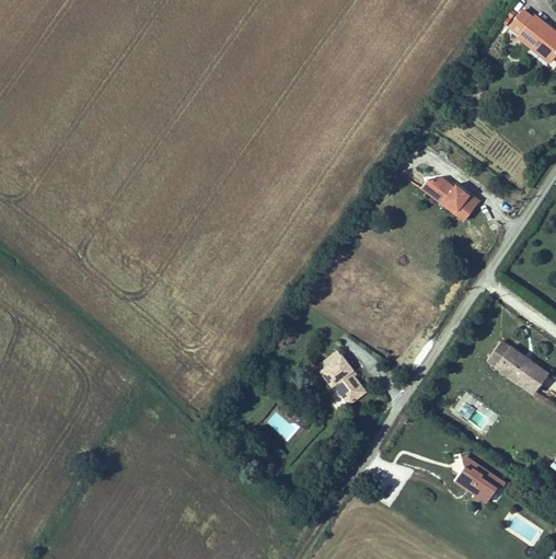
[(512,13),(508,11),(499,25),(504,28),(512,13)]
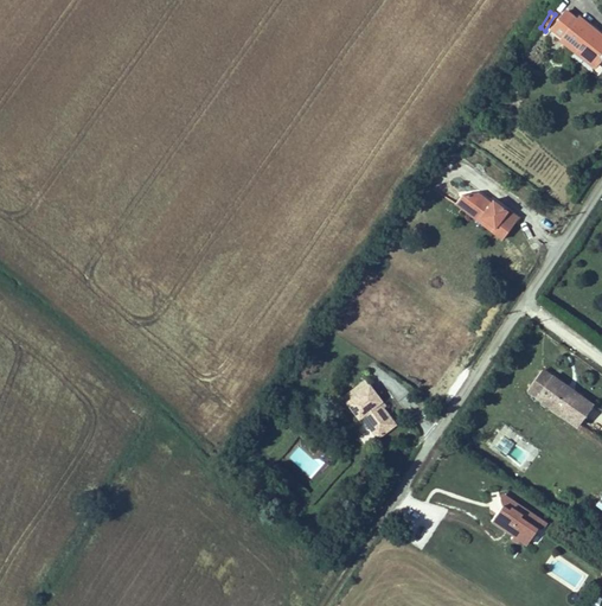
[(556,45),(571,56),(574,51),(594,67),(601,57),(601,37),(577,18),(575,21),(564,13),(549,32),(559,40),(556,45)]
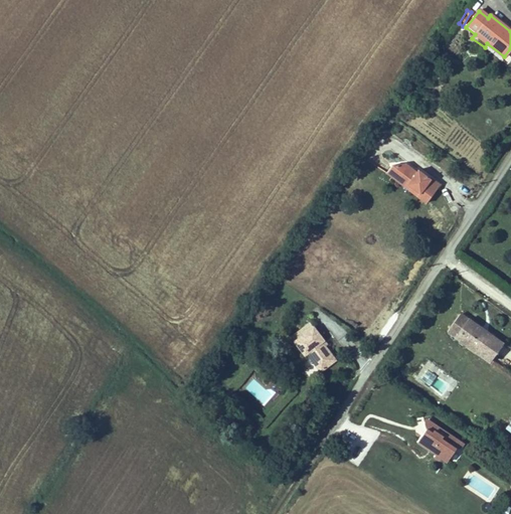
[(504,56),(487,43),(485,47),(501,60),(504,56)]
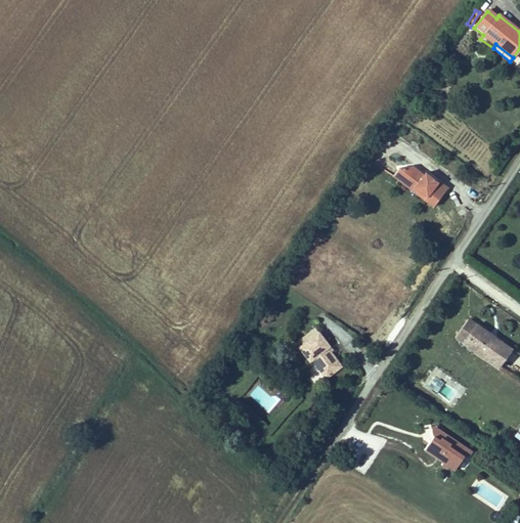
[(416,169),(400,170),(393,180),(434,208),(448,187),(439,181),(438,182),(426,173),(424,175),(416,169)]
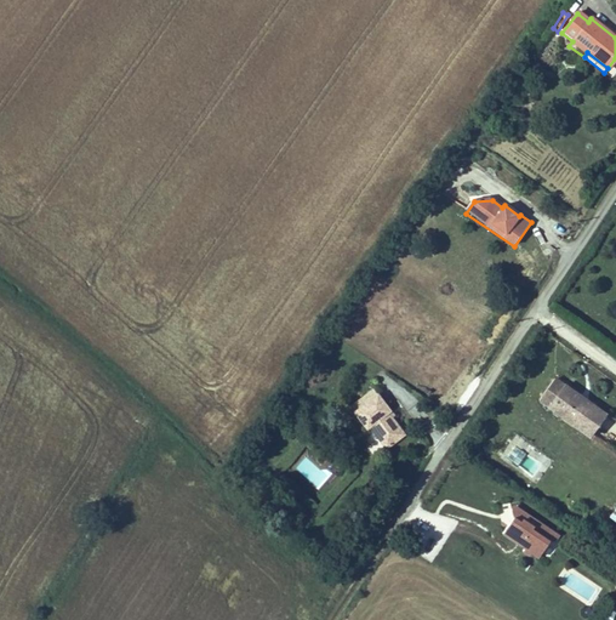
[(552,407),(566,385),(559,379),(545,400),(552,407)]
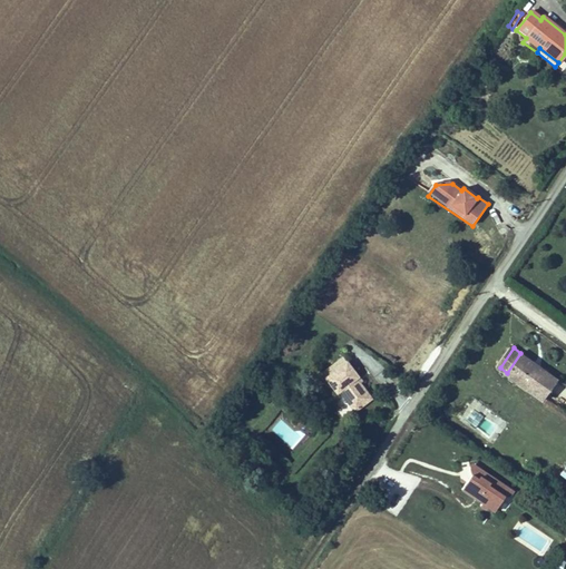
[(353,366),(340,351),(319,370),(339,393),(341,391),(358,411),(373,398),(352,374),(349,370),(353,366)]
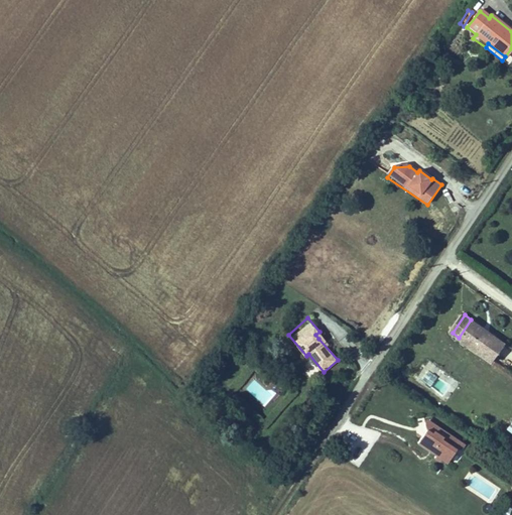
[(507,344),(471,319),(459,338),(494,362),(507,344)]
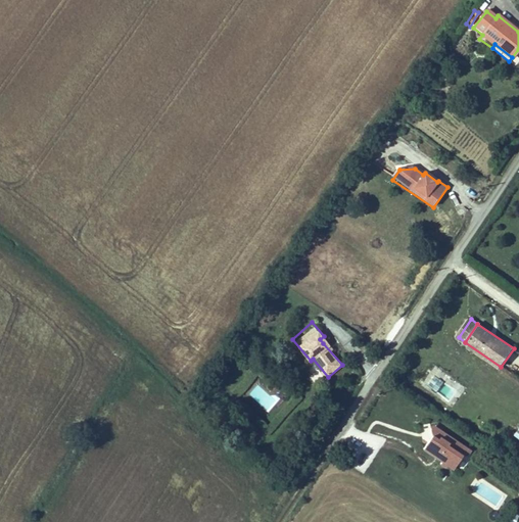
[(432,433),(427,440),(446,453),(445,455),(452,460),(453,457),(460,462),(468,448),(474,447),(472,443),(439,422),(434,422),(435,427),(442,432),(439,437),(432,433)]
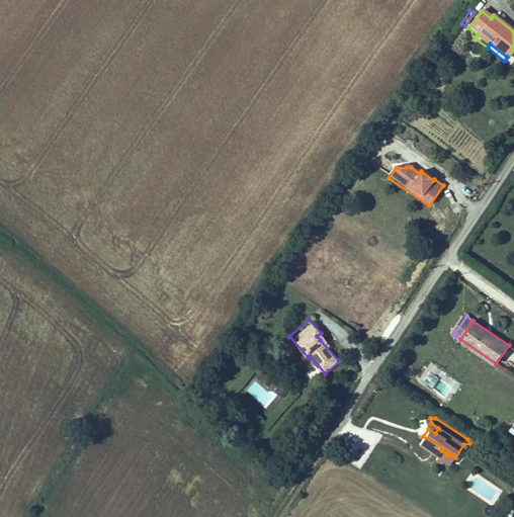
[(438,428),(431,423),(428,429),(435,433),(438,428)]
